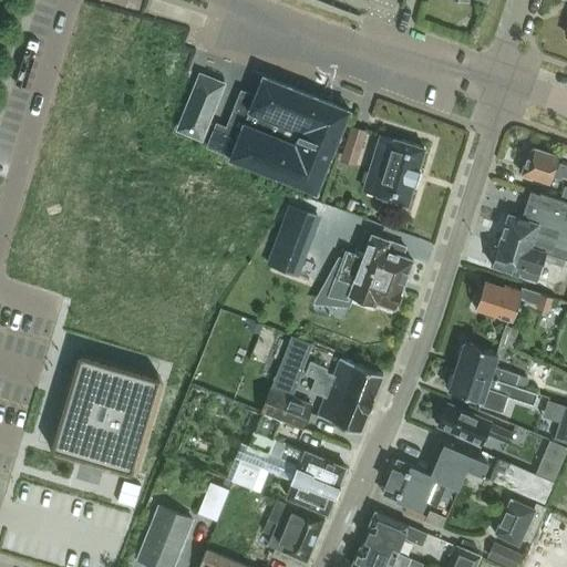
[(228,157),(316,193),(350,110),(263,74),(254,95),(240,90),(226,127),(216,123),(206,146),(229,155),(228,157)]
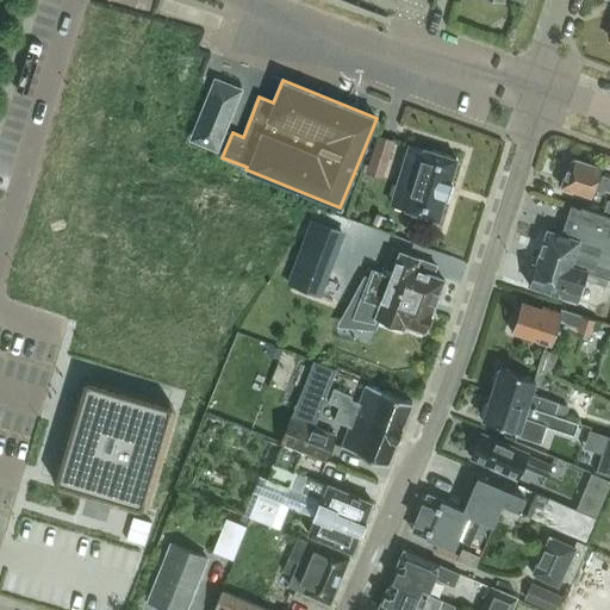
[(216,148),(238,91),(216,81),(192,138),(216,148)]
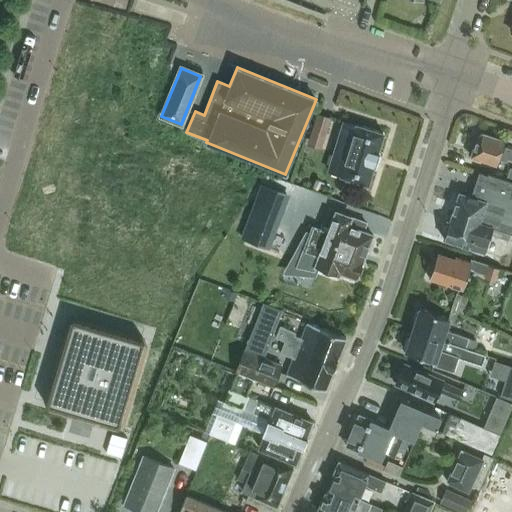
[(329,117),(315,113),(305,145),(319,149),(329,117)]
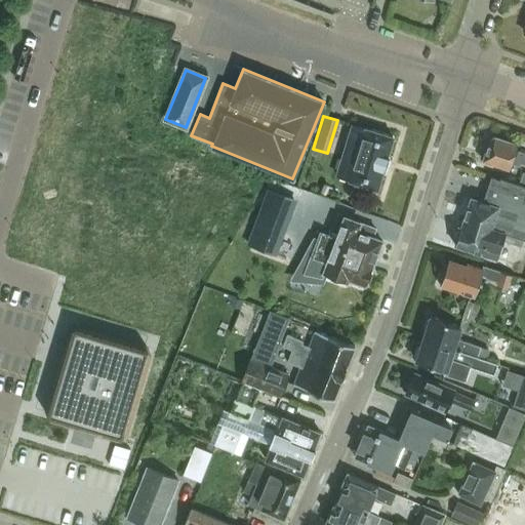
[(387,157),(393,136),(364,128),(364,129),(352,125),(335,176),(349,180),(376,190),(382,168),(386,169),(390,158),(387,157)]
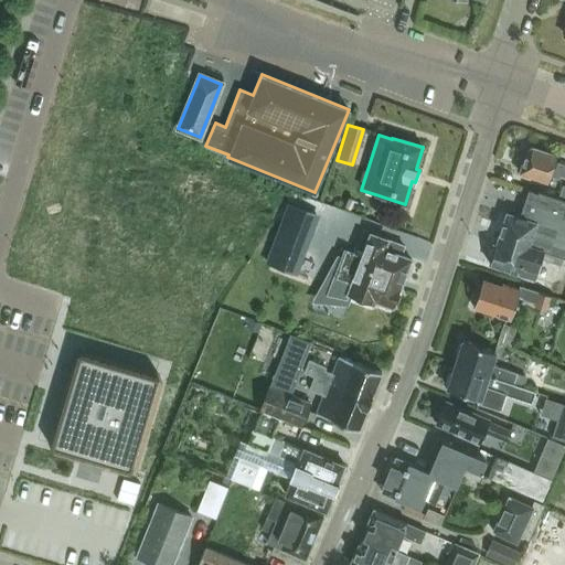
[(564,176),(564,166),(554,162),(556,156),(532,147),(526,150),(519,173),(547,182),(550,176),(554,177),(555,173),(564,176)]
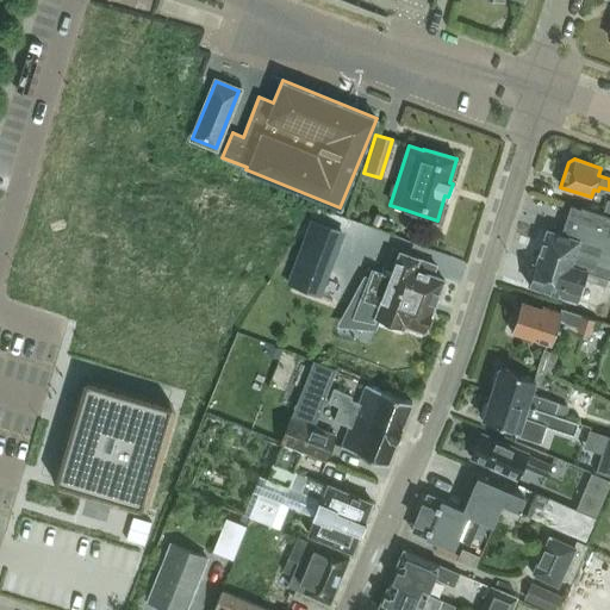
[(609,279),(609,216),(603,215),(580,207),(580,209),(570,205),(560,234),(547,230),(542,242),(528,285),(577,302),(584,280),(605,287),(608,279),(609,279)]
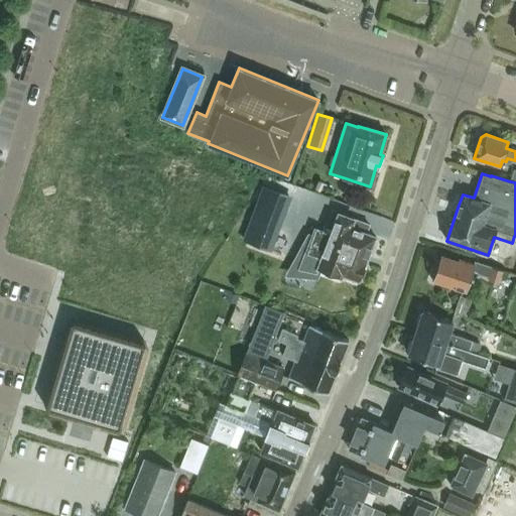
[(328,209),(331,200),(310,194),(312,187),(292,181),(284,209),(304,215),(307,203),(328,209)]
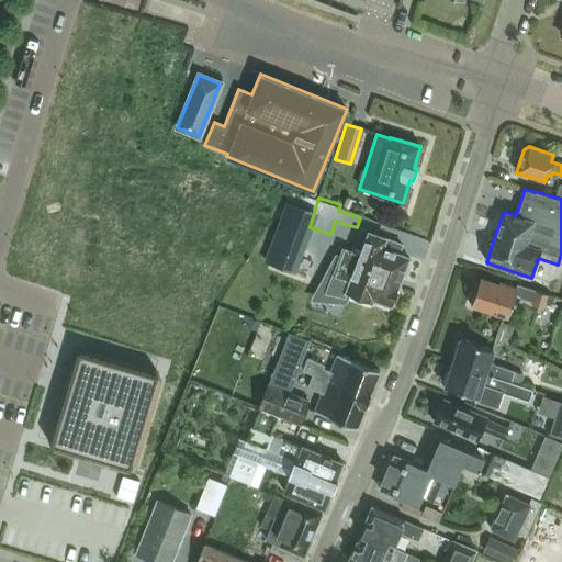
[(271,238),(270,242),(271,242),(292,249),(295,238),(274,231),(271,238)]
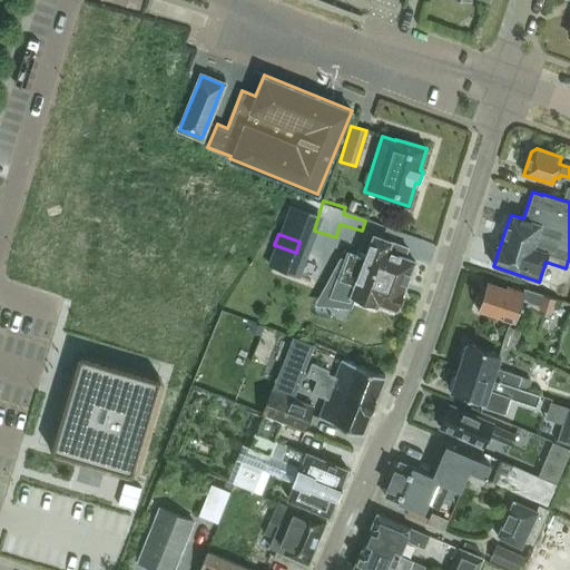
[(403,290),(414,261),(404,257),(408,248),(372,235),(364,257),(352,253),(354,247),(344,243),(340,255),(345,256),(336,279),(335,279),(332,288),(350,296),(376,306),(377,303),(396,310),(403,290)]
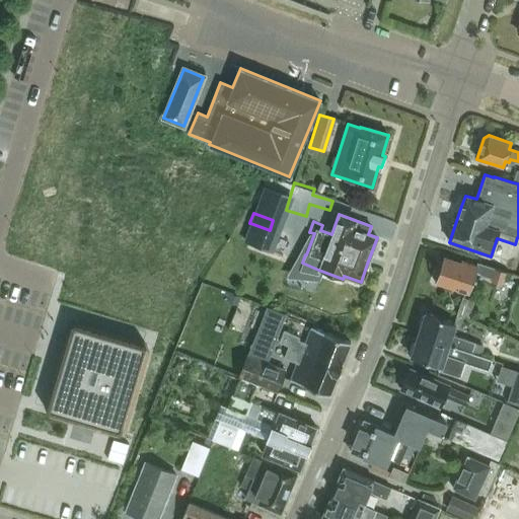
[(501,286),(505,272),(495,269),(496,269),(476,263),(475,265),(461,261),(460,263),(444,256),(436,282),(467,292),(473,273),(492,278),(491,282),(501,286)]
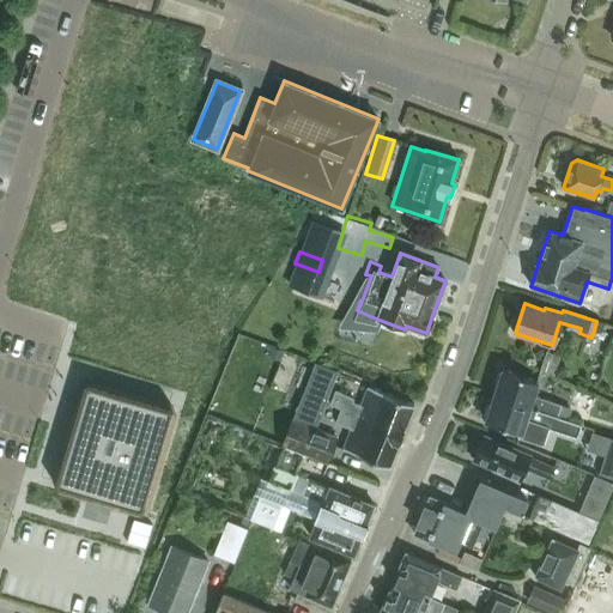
[(279,360),(283,351),(272,347),(268,357),(279,360)]
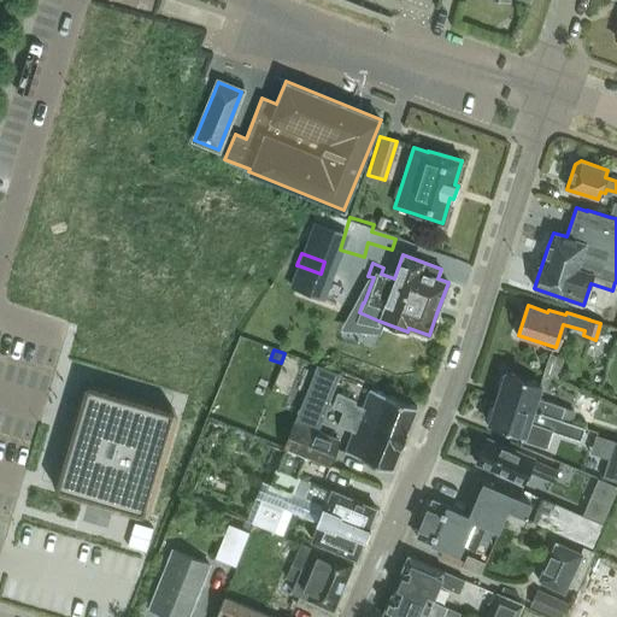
[(548,354),(544,372),(558,377),(564,358),(548,354)]
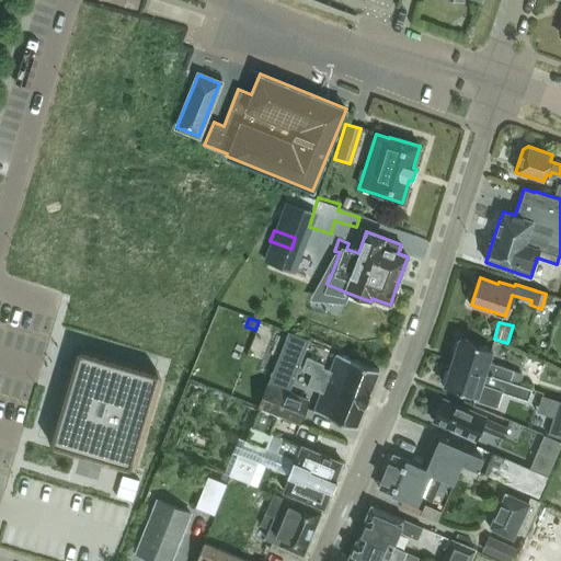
[(258,407),(278,414),(298,423),(307,400),(288,392),(308,340),(288,332),(267,384),(258,407)]
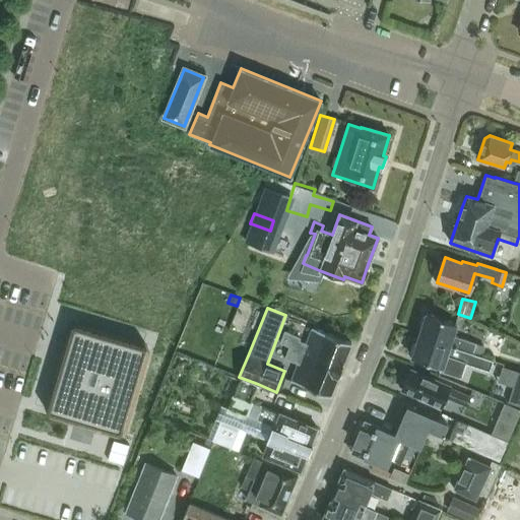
[(472,353),(475,343),(451,335),(455,323),(427,314),(419,335),(472,353)]
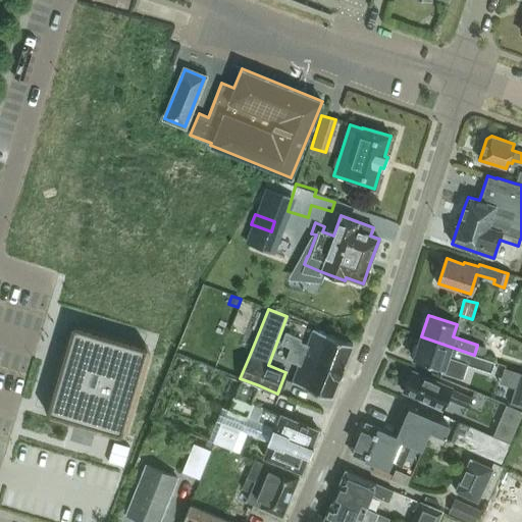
[(73,326),(48,413),(120,434),(146,349),(73,326)]
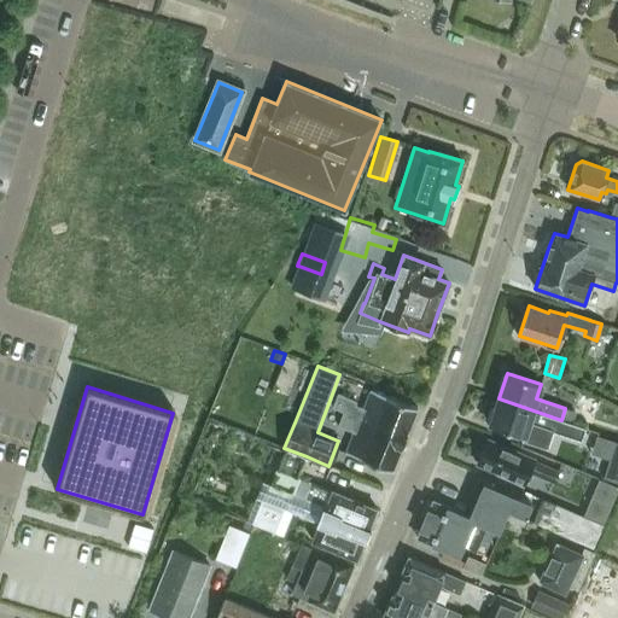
[(392,471),(417,408),(371,389),(363,408),(355,404),(356,401),(338,394),(332,408),(342,412),(336,425),(354,432),(345,453),(392,471)]
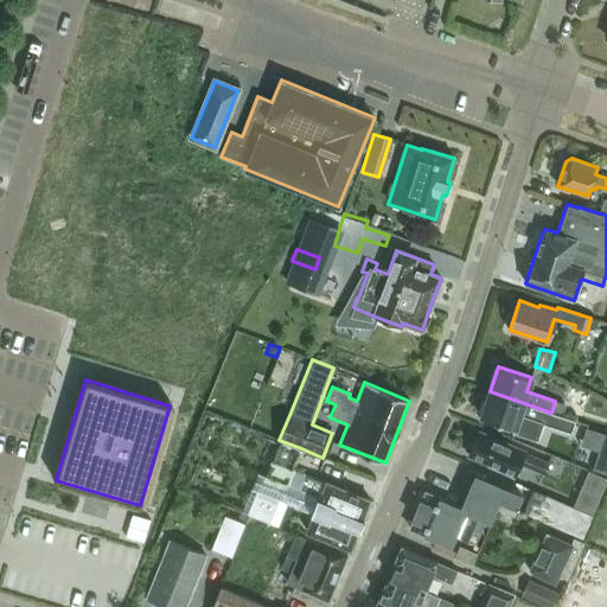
[(550,413),(551,413),(490,391),(480,417),(513,428),(512,433),(537,441),(543,423),(570,433),(574,421),(550,413)]
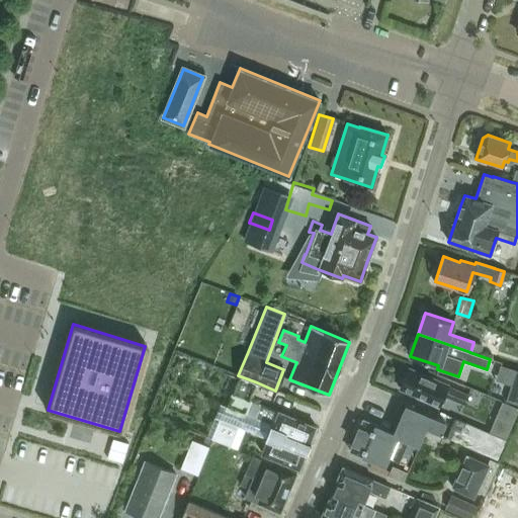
[(438,407),(443,396),(464,405),(468,396),(408,369),(400,387),(416,395),(416,397),(438,407)]
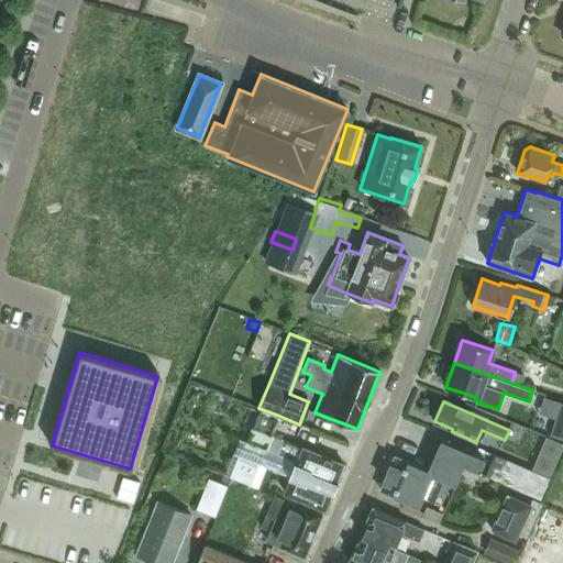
[(554,419),(549,435),(562,440),(562,403),(561,403),(554,419)]
